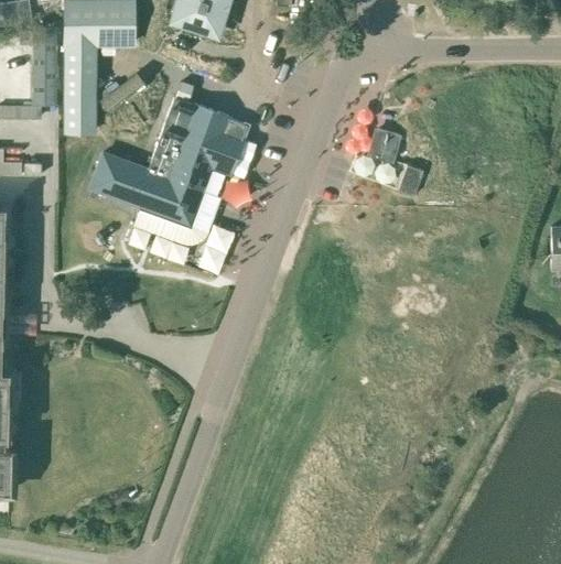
[(65,9),(63,0),(7,0),(11,20),(65,9)]
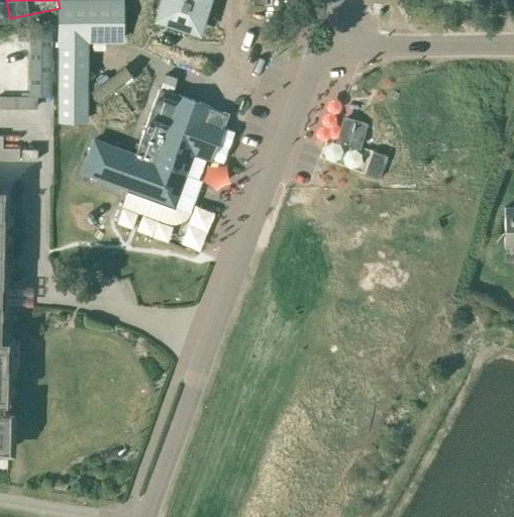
[(88,39),(124,40),(124,0),(60,0),(60,39),(62,39),(62,120),(88,120),(88,39)]
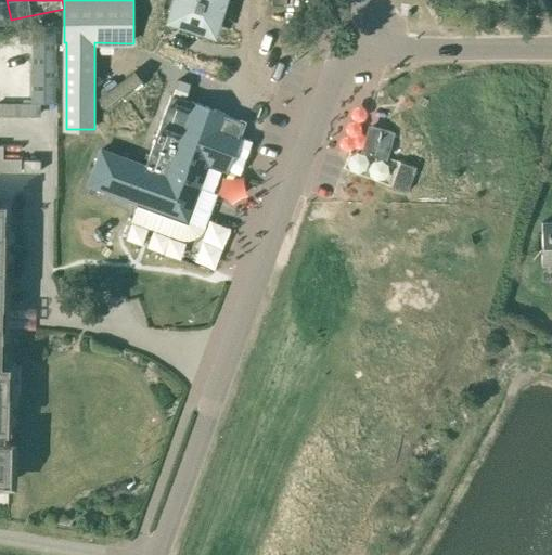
[(217,27),(225,0),(179,0),(174,21),(187,25),(188,18),(217,27)]
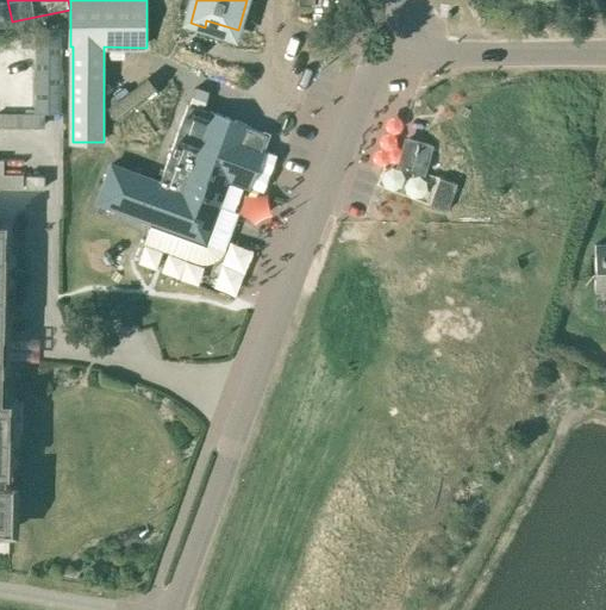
[(66,30),(38,29),(37,113),(64,114),(66,30)]
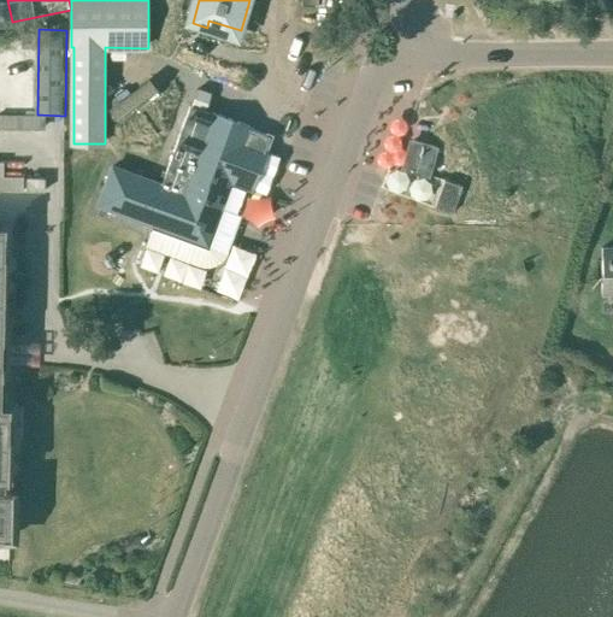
[(24,35),(24,50),(39,50),(39,35),(24,35)]
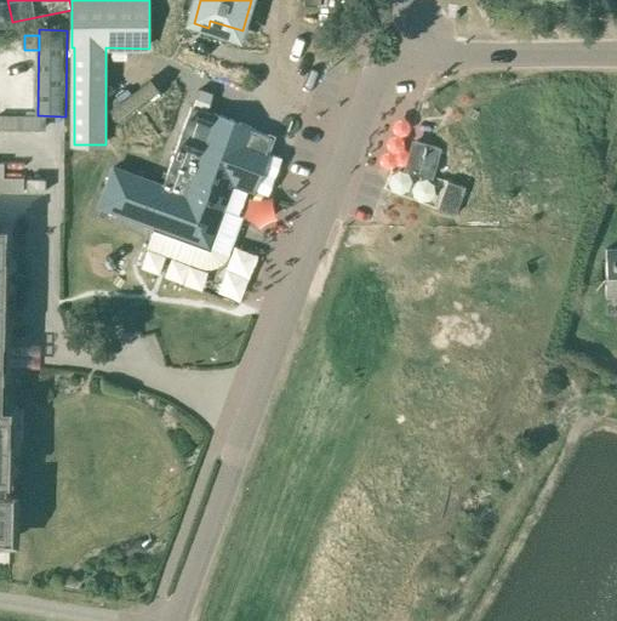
[(161,90),(153,79),(132,95),(129,90),(109,106),(121,121),(161,90)]
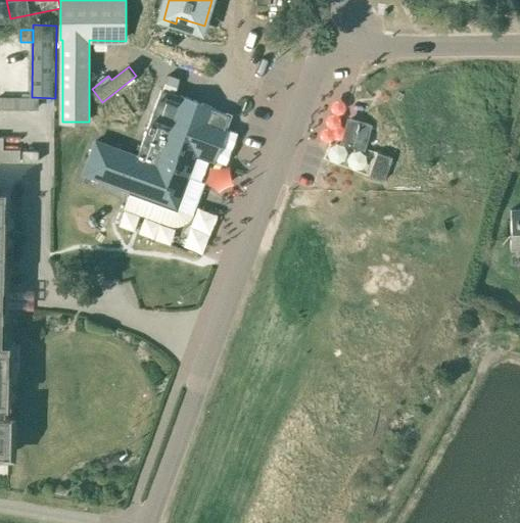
[(202,181),(210,158),(216,160),(216,159),(227,163),(239,133),(227,129),(227,128),(226,128),(230,115),(214,109),(214,107),(162,89),(138,156),(97,141),(86,174),(133,191),(126,208),(171,226),(175,226),(176,226),(179,226),(181,226),(183,225),(185,224),(188,223),(191,221),(192,219),(194,217),(195,214),(207,183),(202,181)]
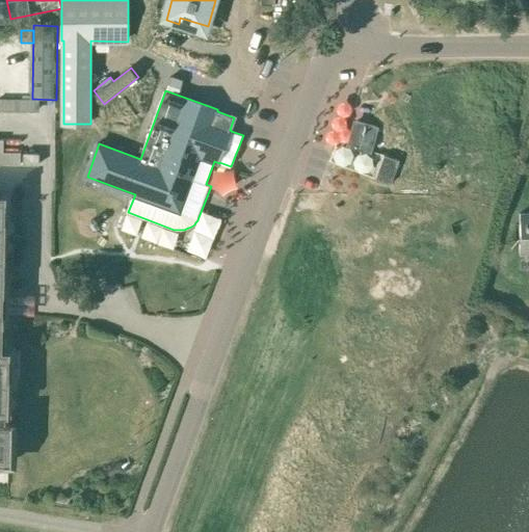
[(359,122),(351,145),(372,152),(379,128),(359,122)]
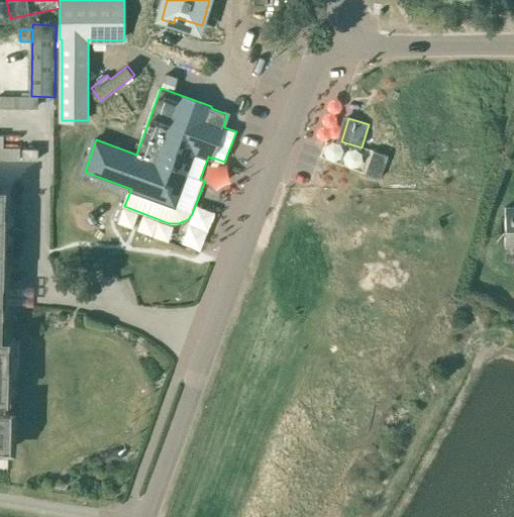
[(26,161),(41,161),(41,149),(26,149),(26,161)]
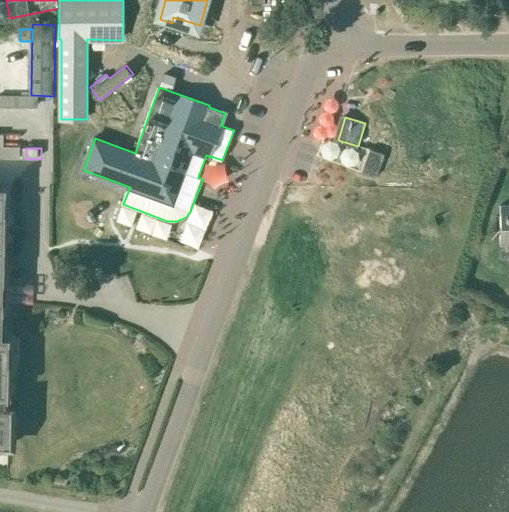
[(371,149),(362,172),(377,178),(386,155),(371,149)]
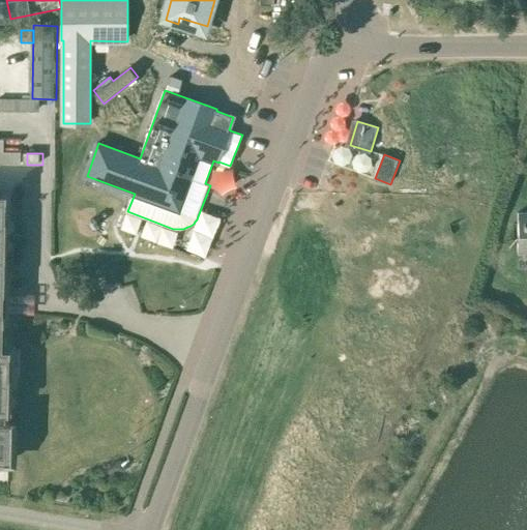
[(0,413),(8,413),(9,391),(13,391),(15,371),(9,371),(10,348),(7,348),(7,340),(3,340),(4,266),(9,266),(9,255),(4,255),(5,234),(10,234),(10,214),(6,214),(6,194),(0,193),(0,413)]
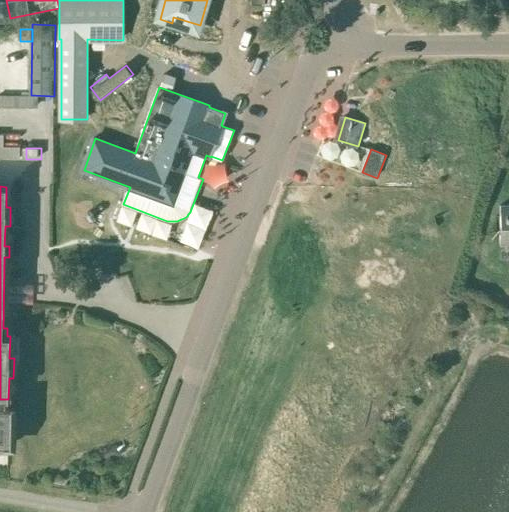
[(0,443),(13,444),(13,408),(0,407),(0,443)]
